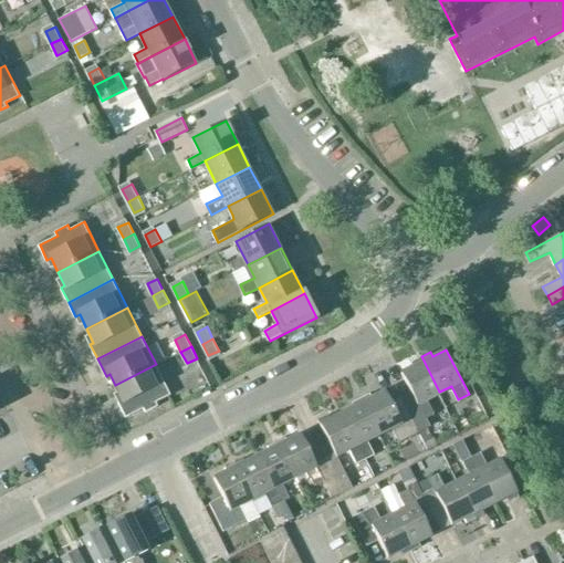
[(411,391),(401,395),(420,431),(430,427),(425,416),(435,412),(428,398),(439,392),(421,356),(413,361),(415,365),(401,372),(411,391)]
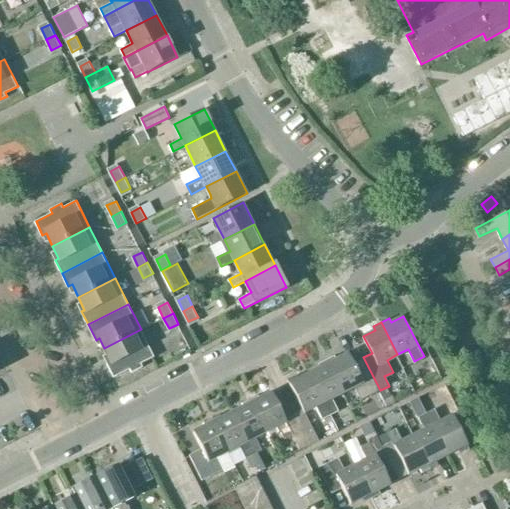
[(104,348),(110,361),(107,363),(114,377),(131,368),(133,372),(143,366),(142,362),(155,356),(141,329),(104,348)]
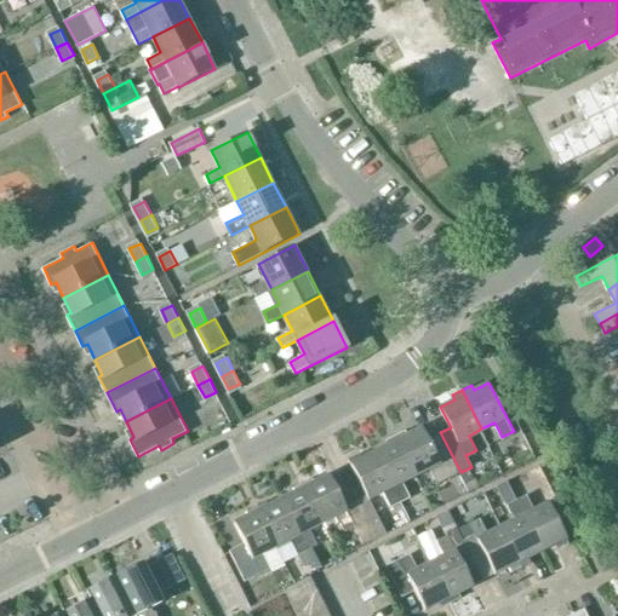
[(440,432),(429,438),(423,427),(408,435),(406,430),(396,435),(417,475),(430,467),(439,483),(461,472),(440,432)]
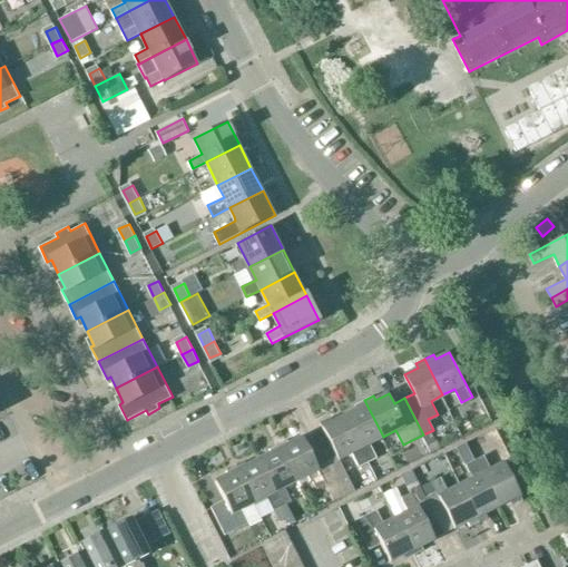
[(345,416),(369,462),(378,457),(370,443),(383,437),(364,400),(355,404),(358,409),(345,416)]
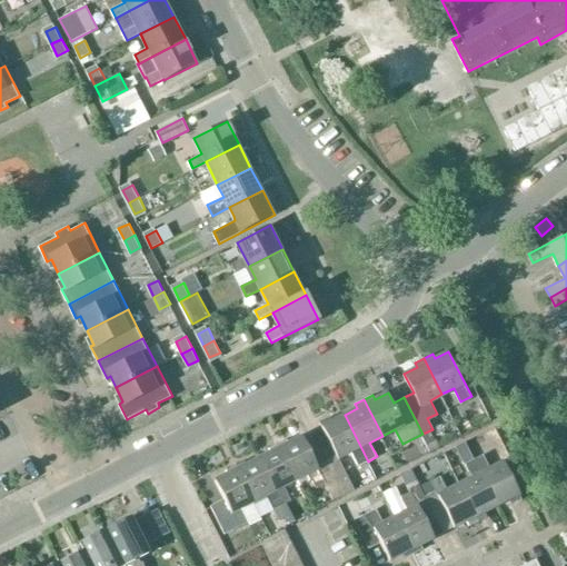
[(337,455),(327,459),(345,494),(356,488),(340,457),(352,452),(359,466),(368,462),(345,415),(331,421),(329,417),(320,421),(337,455)]
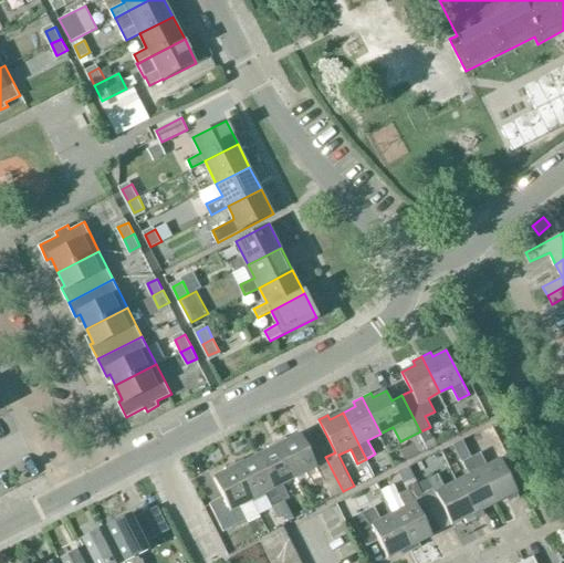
[(325,457),(315,461),(301,434),(289,440),(285,436),(277,440),(295,476),(307,470),(315,485),(324,480),(333,496),(343,491),(325,457)]
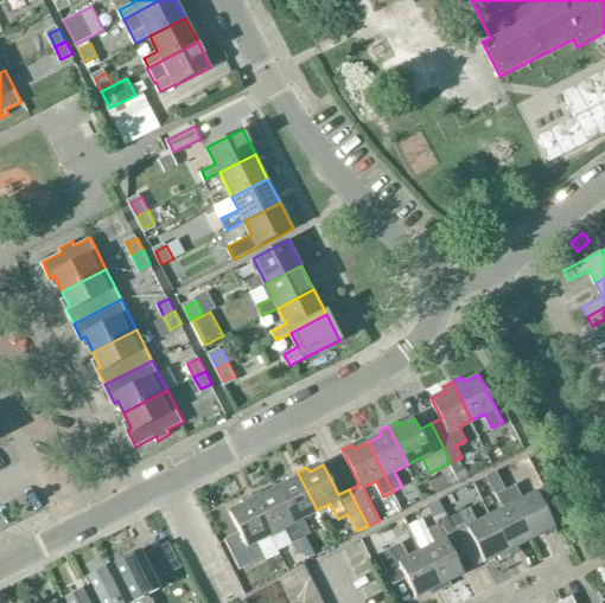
[(291,481),(276,488),(301,537),(312,532),(304,517),(317,510),(297,472),(287,476),(291,481)]
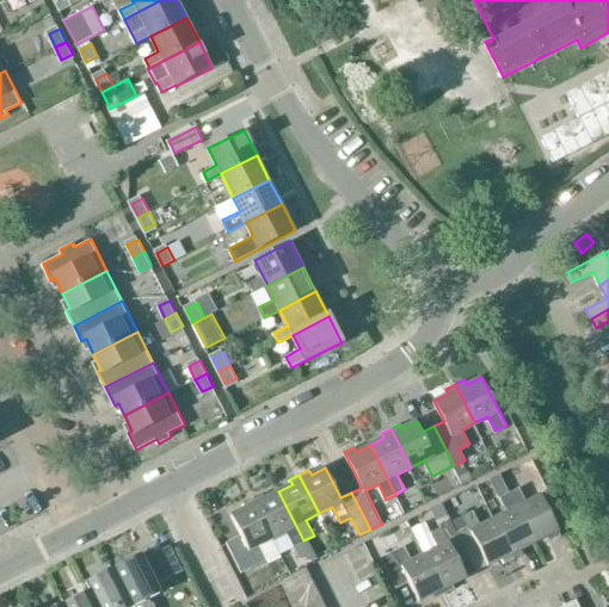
[(551,539),(561,534),(541,495),(527,502),(518,487),(510,491),(535,542),(548,534),(551,539)]
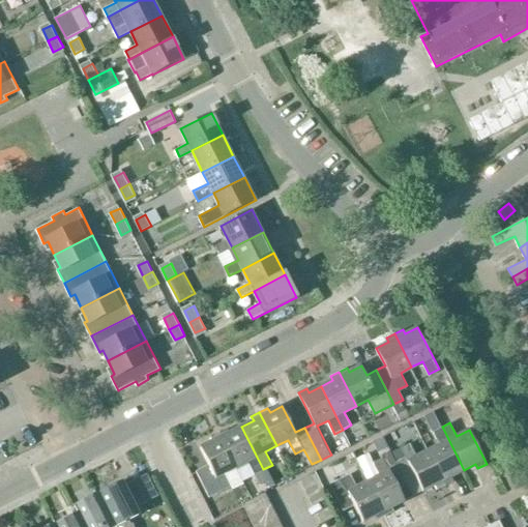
[(220,432),(237,466),(248,461),(256,473),(263,469),(241,427),(230,432),(228,428),(220,432)]
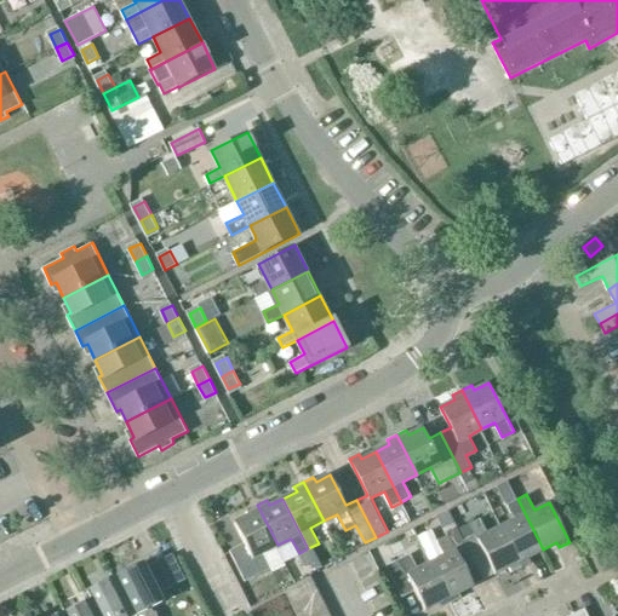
[(502,527),(522,566),(532,562),(530,557),(543,550),(518,499),(508,504),(515,519),(502,527)]
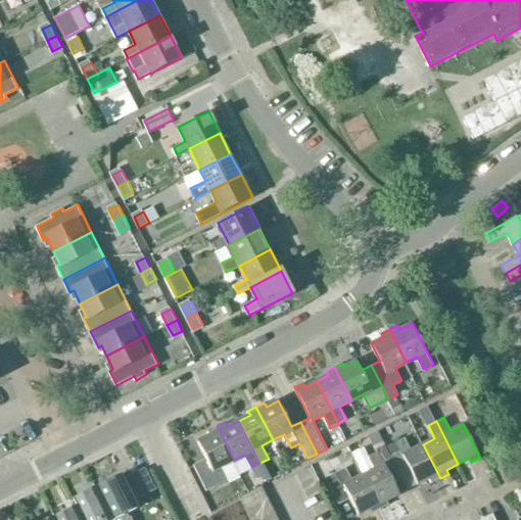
[(210,435),(198,440),(208,460),(196,466),(207,489),(229,478),(223,466),(234,460),(217,426),(208,430),(210,435)]
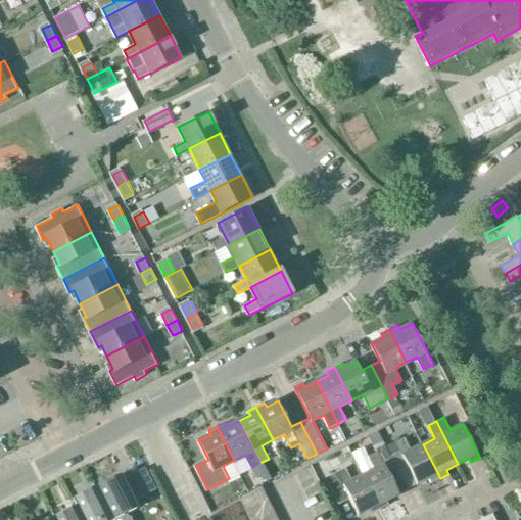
[(412,450),(406,437),(396,441),(400,451),(391,455),(409,488),(418,483),(418,484),(430,478),(432,482),(440,478),(423,444),(412,450)]
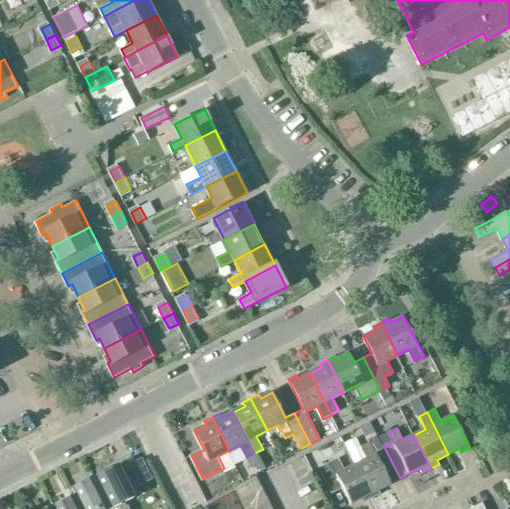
[(391,483),(400,478),(383,445),(374,449),(370,442),(362,446),(368,459),(356,465),(373,497),(381,493),(379,489),(391,483)]
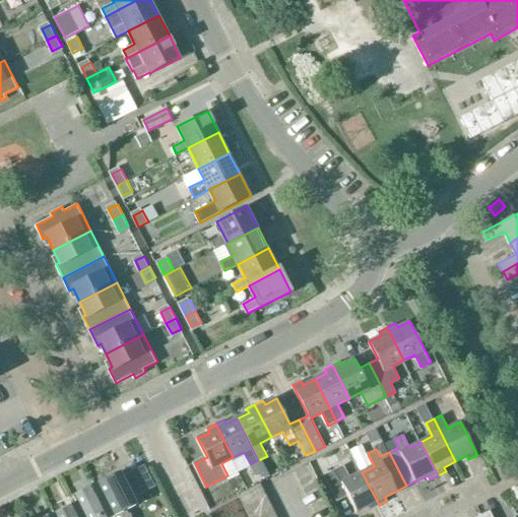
[(258,460),(251,464),(256,474),(264,470),(258,460)]
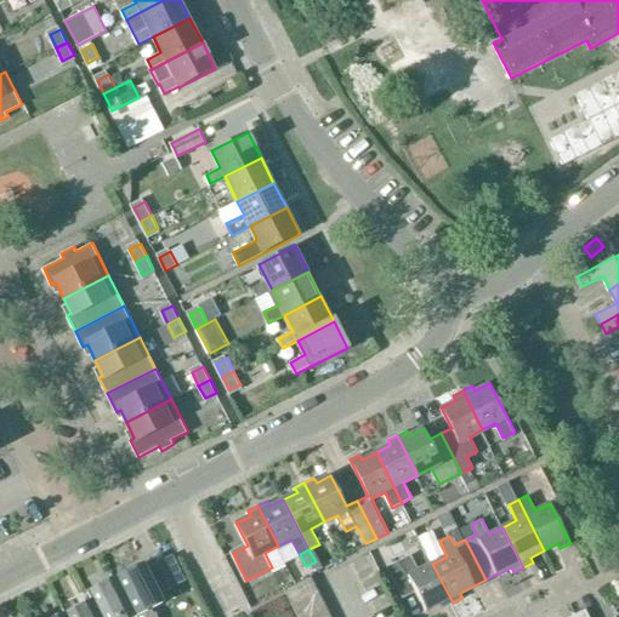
[(443,607),(453,603),(432,564),(420,570),(412,554),(387,566),(403,598),(416,590),(426,610),(441,603),(443,607)]
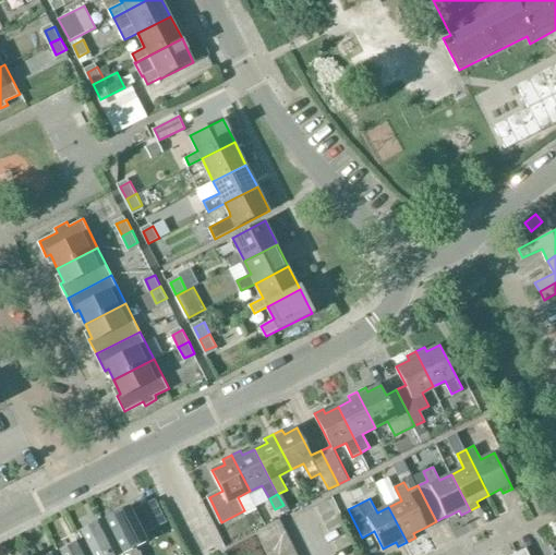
[(122,554),(123,554),(142,554),(141,551),(136,552),(134,547),(148,541),(147,540),(159,534),(143,503),(131,508),(130,506),(105,519),(122,554)]
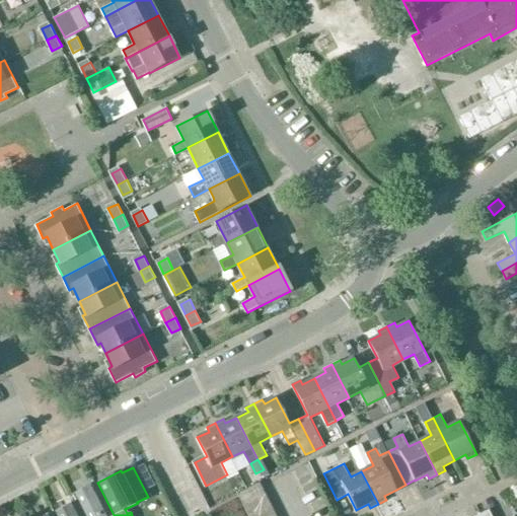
[(243,503),(266,493),(260,482),(238,493),(243,503)]
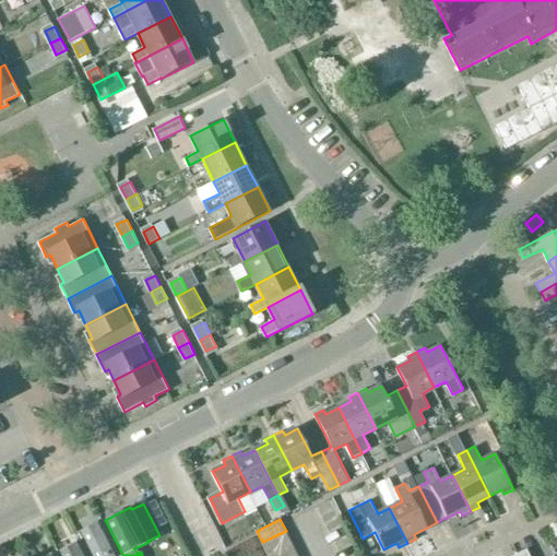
[(120,555),(122,555),(105,520),(80,532),(83,540),(84,540),(92,555),(120,555)]
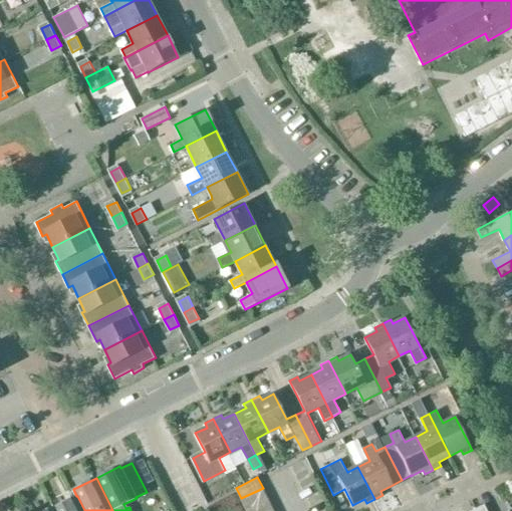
[(263,488),(241,498),(247,509),(268,498),(263,488)]
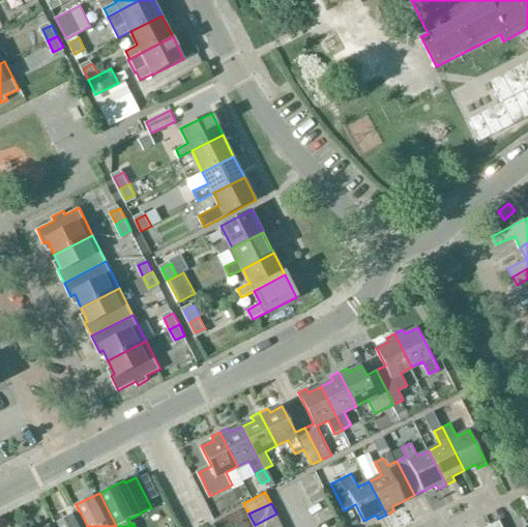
[(56,523),(57,526),(87,526),(80,511),(79,511),(56,523)]
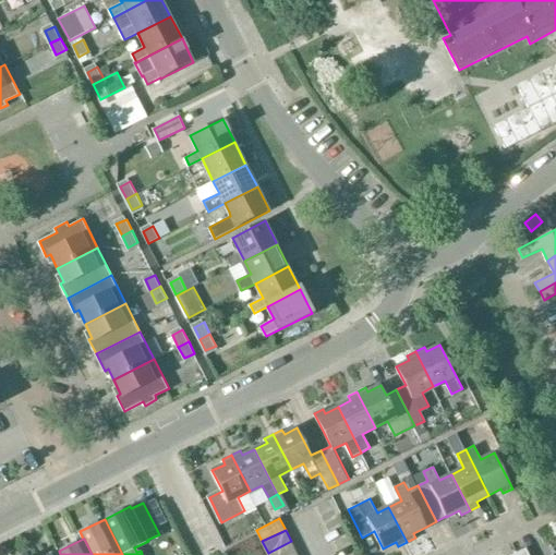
[(291,541),(268,553),(268,554),(292,554),(298,553),(291,541)]
